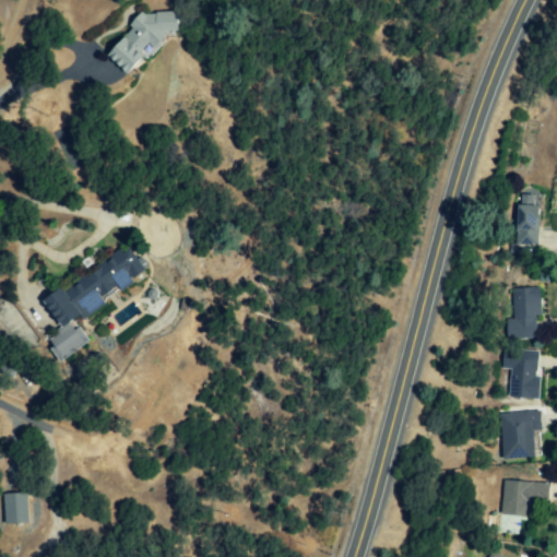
[(176,10),(137,13),(138,20),(121,21),(125,52),(117,54),(119,71),(141,69),(140,50),(168,48),(167,31),(177,30),(176,10)]
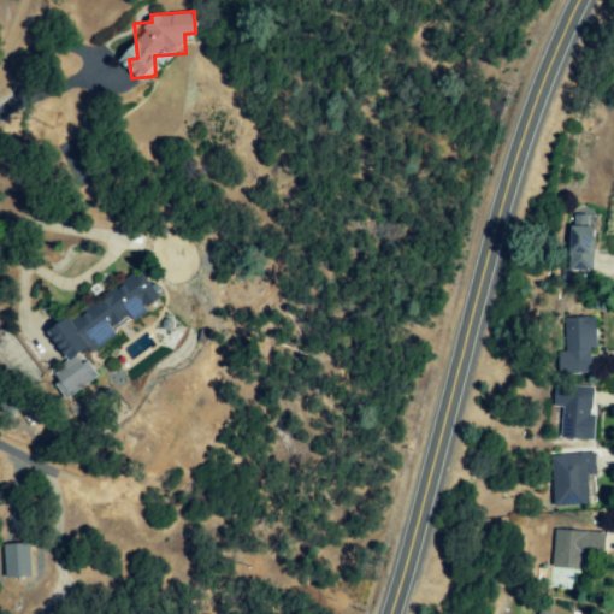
[(594,270),(596,225),(567,224),(566,269),(594,270)]
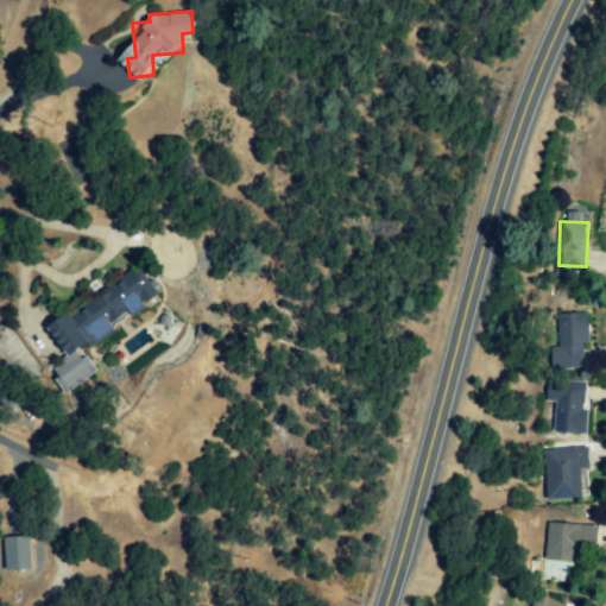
[(65,392),(96,370),(80,349),(88,343),(90,348),(115,329),(111,323),(128,310),(131,314),(159,294),(144,273),(138,277),(132,270),(71,315),(68,311),(48,327),(69,354),(49,370),(65,392)]
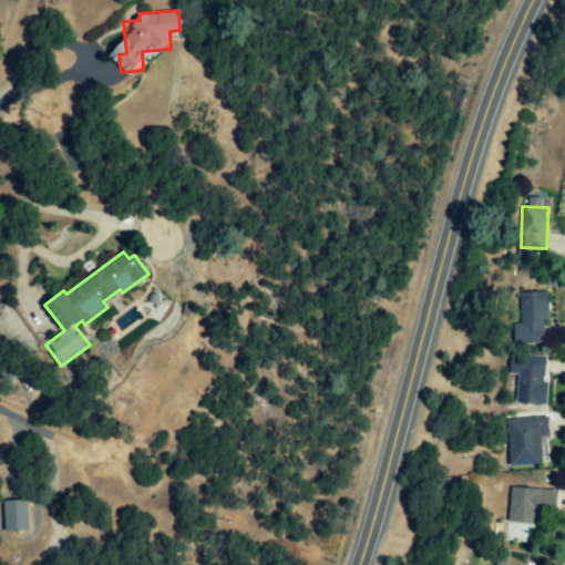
[(548,318),(547,290),(516,290),(517,342),(544,341),(544,318),(548,318)]
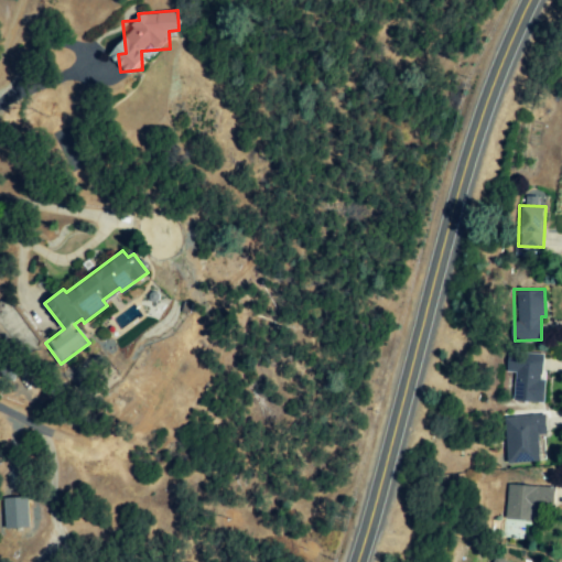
[(544,379),(540,379),(541,352),(504,350),(504,370),(512,371),(511,401),(543,402),(544,379)]
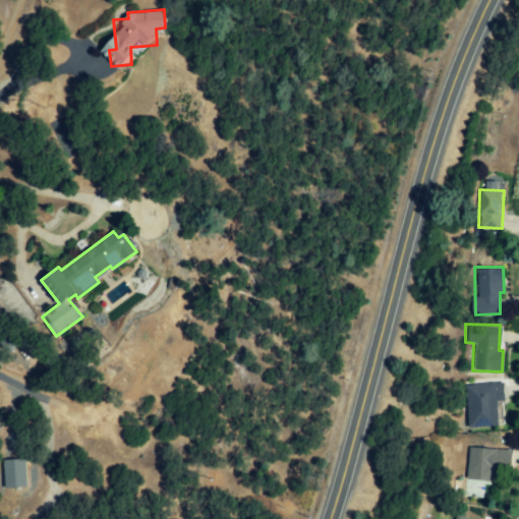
[(465,425),(498,425),(498,400),(504,400),(504,382),(464,383),(465,425)]
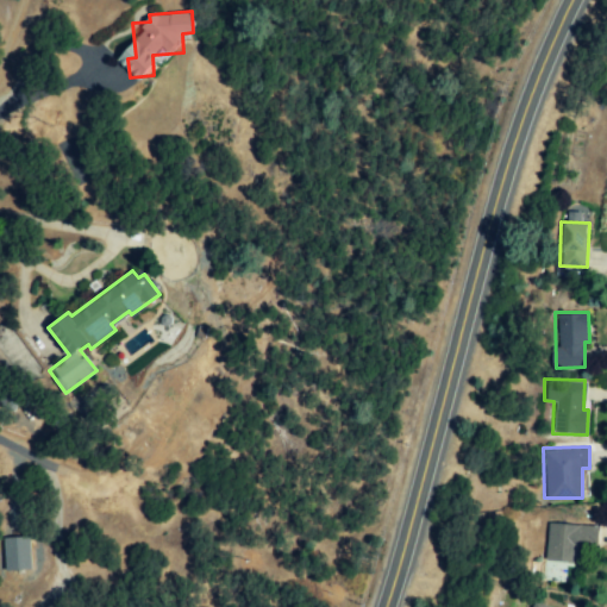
[(587,549),(587,525),(544,523),(543,561),(579,562),(579,549),(587,549)]
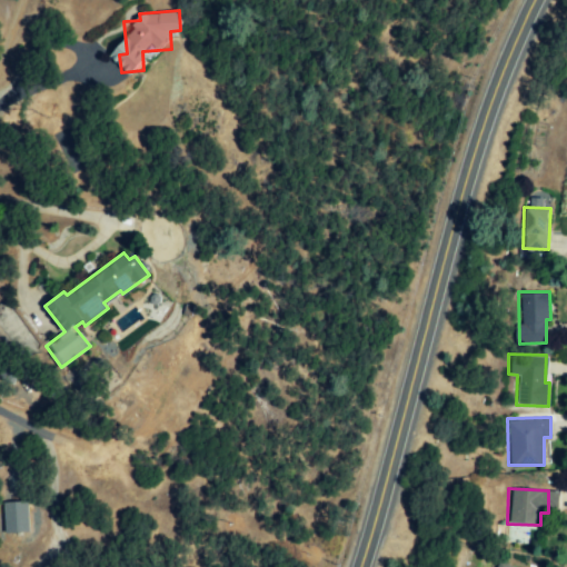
[(28,531),(27,500),(2,501),(3,531),(28,531)]
